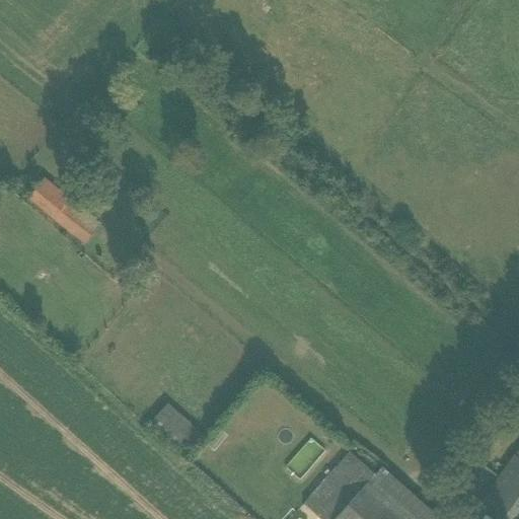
[(85,245),(102,224),(45,177),(28,199),(85,245)]
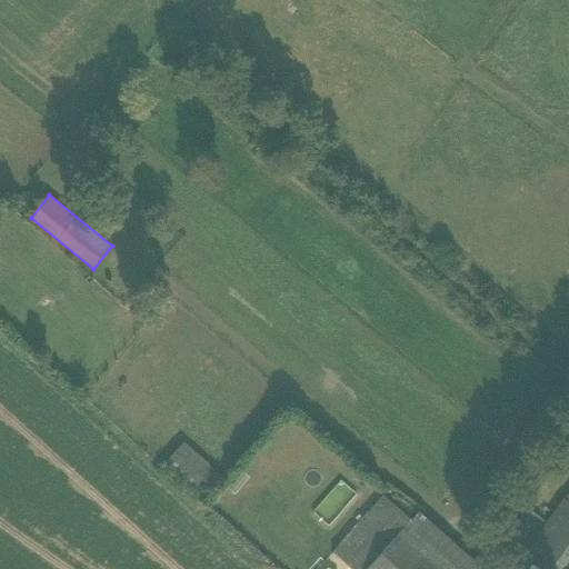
[(205,500),(225,478),(185,441),(165,463),(205,500)]
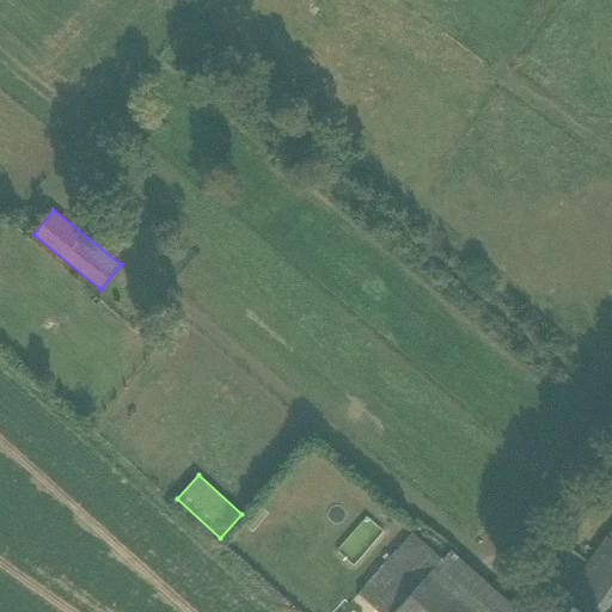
[(377,611),(519,611),(510,604),(503,611),(502,611),(414,533),(359,595),(377,611)]
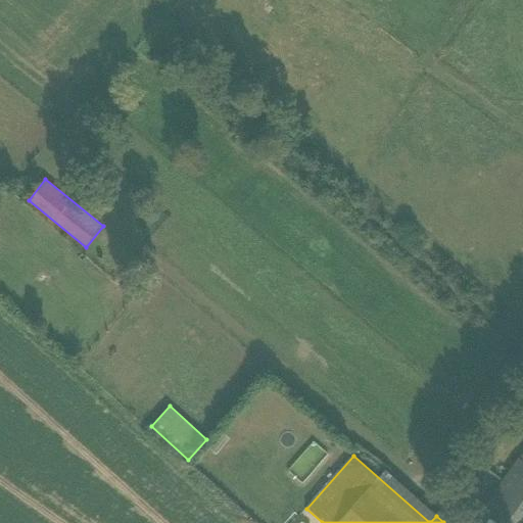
[(522,522),(522,464),(518,461),(482,510),(501,522),(522,522)]
